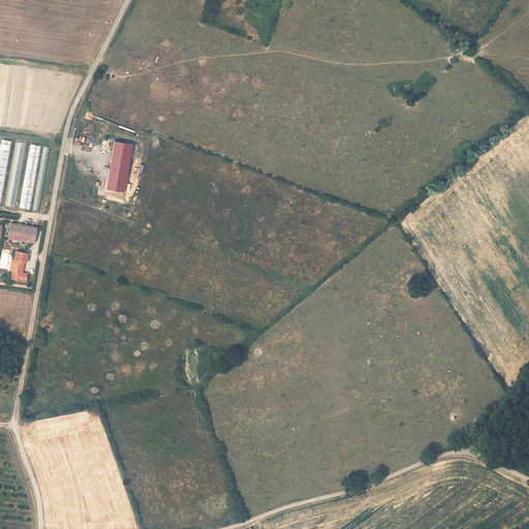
[(0,138),(0,204),(2,205),(9,139),(0,138)]
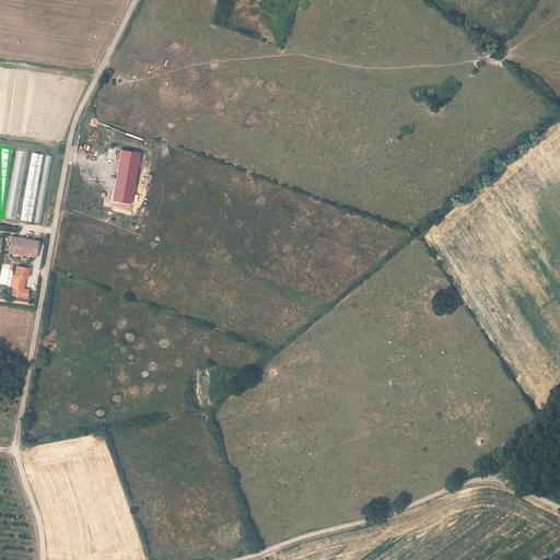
[(26,151),(15,150),(6,218),(16,220),(26,151)]
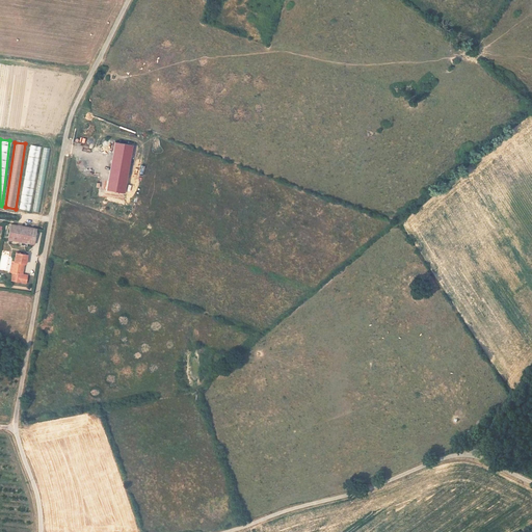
[(125,193),(133,145),(115,142),(107,190),(125,193)]
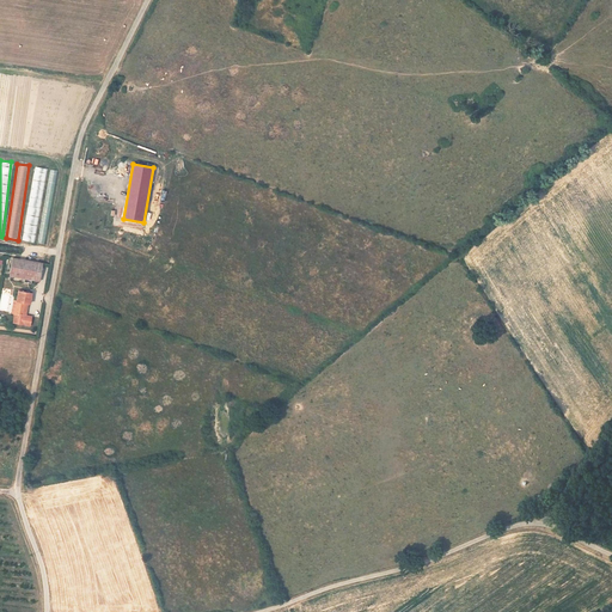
[(34,166),(24,240),(35,242),(46,167),(34,166)]
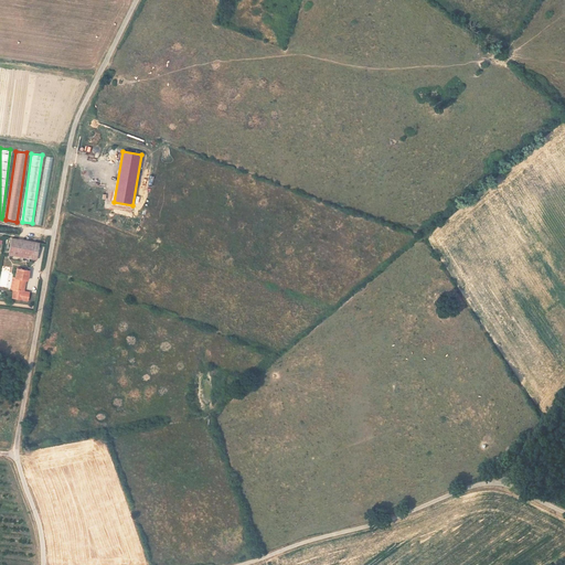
[(42,225),(52,157),(45,156),(35,224),(42,225)]
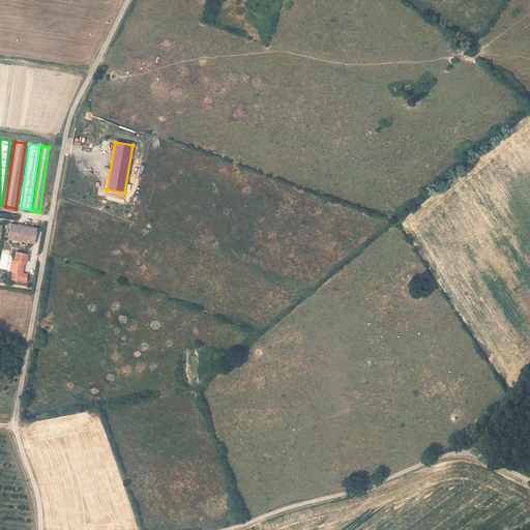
[(37,228),(12,224),(9,239),(34,243),(37,228)]
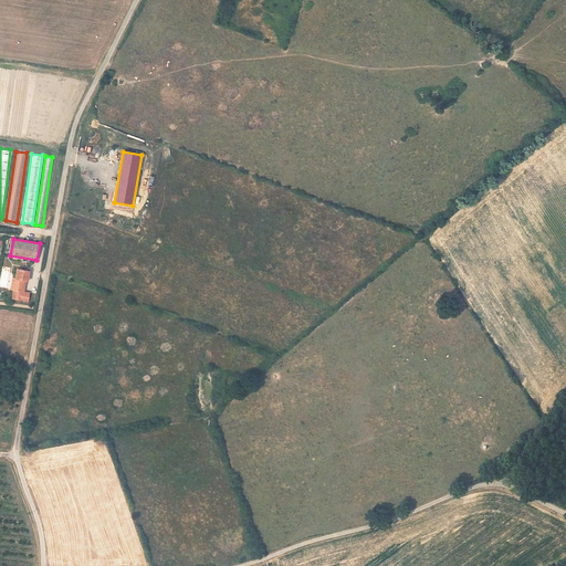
[(13,290),(14,290),(18,291),(17,299),(28,301),(29,292),(23,291),(25,280),(28,281),(30,271),(17,269),(13,290)]
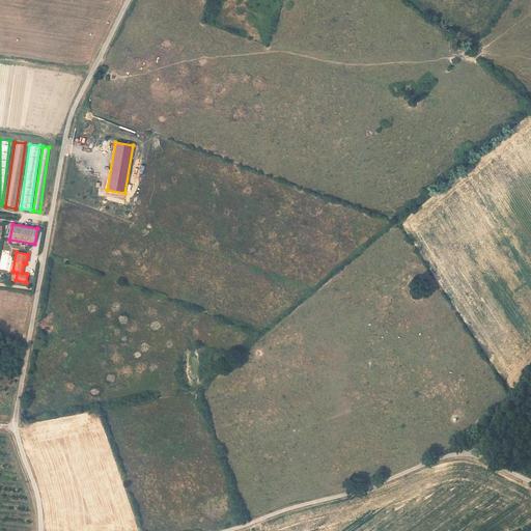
All buildings are outlined.
